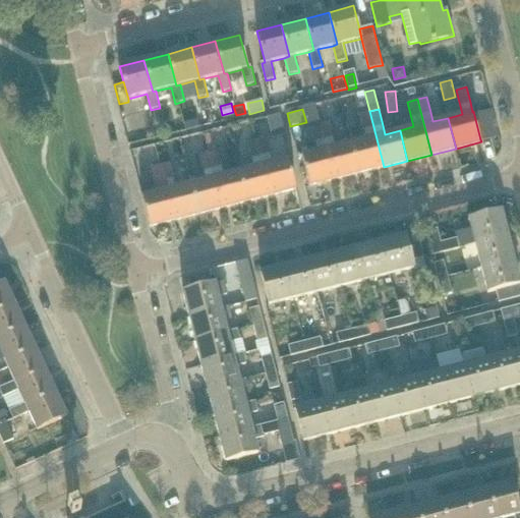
[(359,173),(384,167),(369,111),(358,114),(365,138),(351,142),(359,173)]
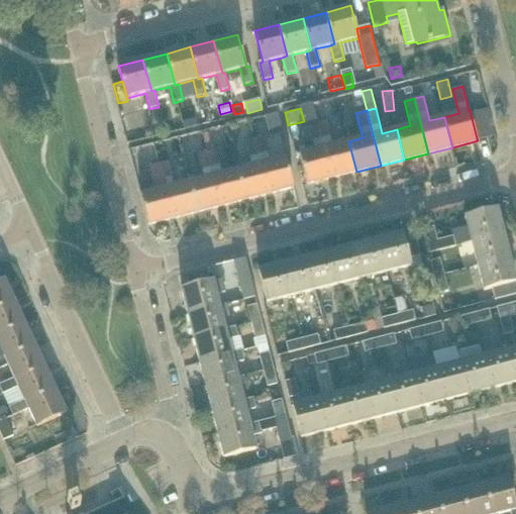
[(271,136),(283,133),(278,112),(266,116),(271,136)]
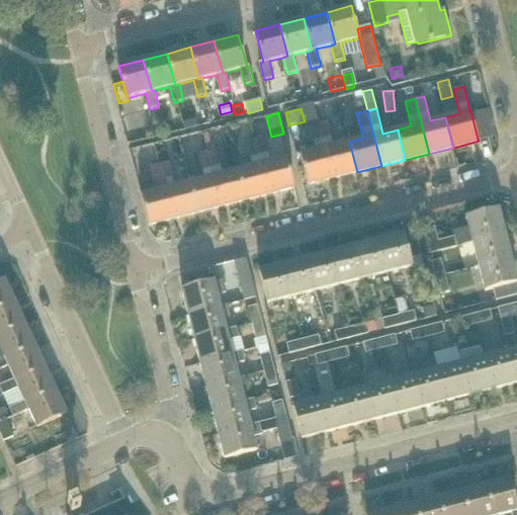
[(489,114),(472,118),(478,139),(494,135),(489,114)]
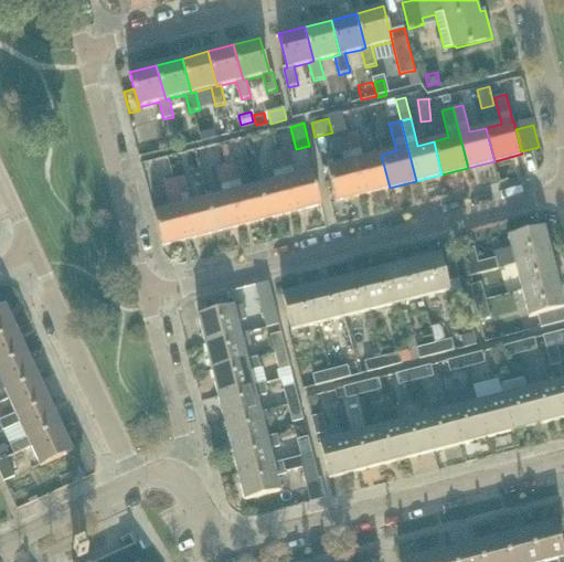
[(364,159),(362,148),(358,131),(348,134),(363,194),(390,188),(381,155),(364,159)]
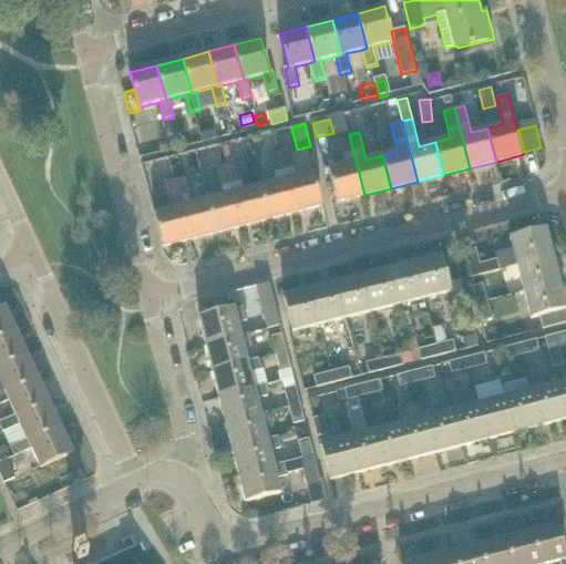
[(338,202),(364,195),(349,134),(338,137),(345,164),(329,168),(338,202)]
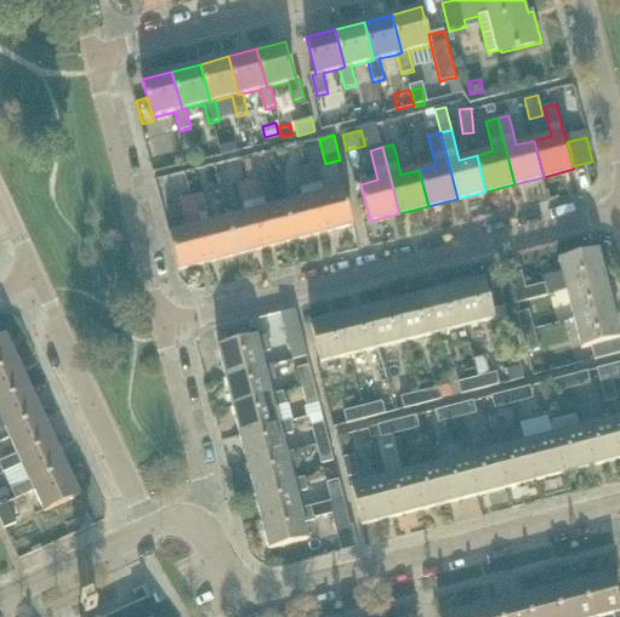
[(325,193),(323,182),(318,164),(307,166),(324,233),(353,226),(343,188),(325,193)]
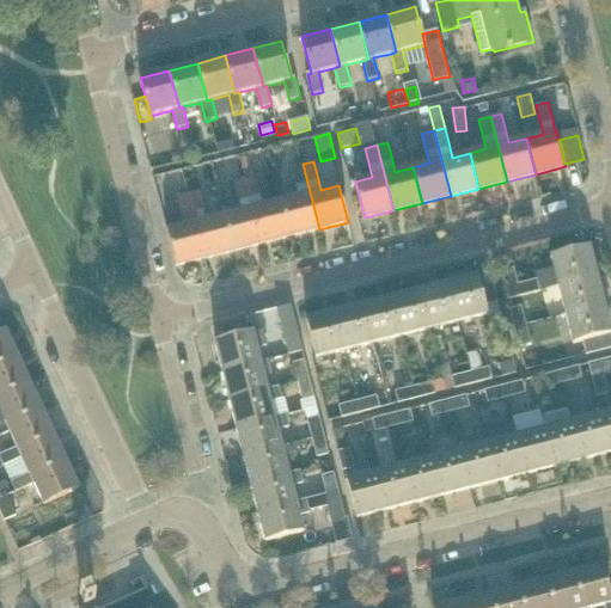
[(291,237),(319,229),(303,164),(291,167),(298,196),(281,201),(291,237)]
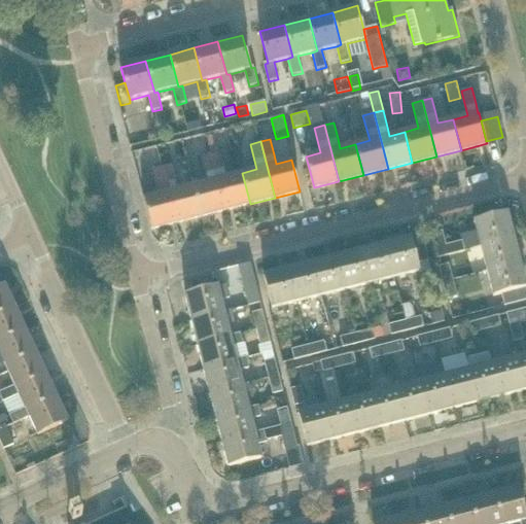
[(228,177),(224,167),(221,151),(211,154),(225,210),(250,204),(242,173),(228,177)]
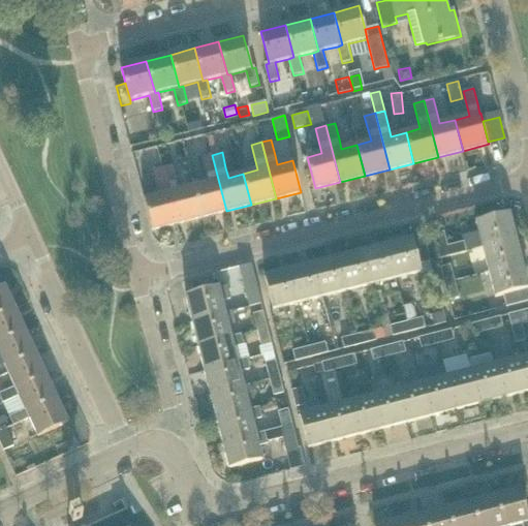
[(203,217),(226,211),(212,155),(203,157),(206,173),(209,182),(194,186),(203,217)]
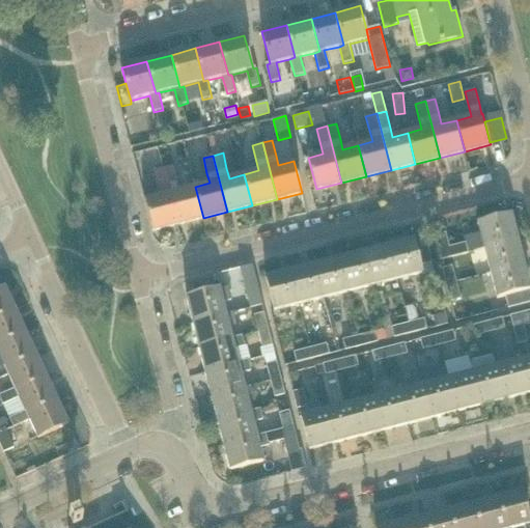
[(179,191),(177,181),(173,166),(164,168),(178,224),(203,218),(195,187),(179,191)]
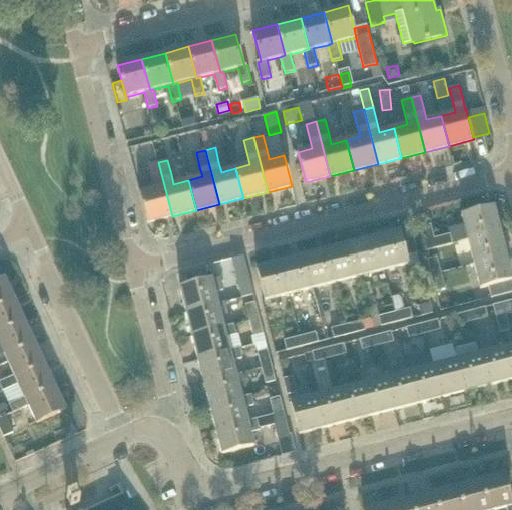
[(148,223),(172,216),(158,162),(148,164),(152,179),(155,188),(140,192),(148,223)]
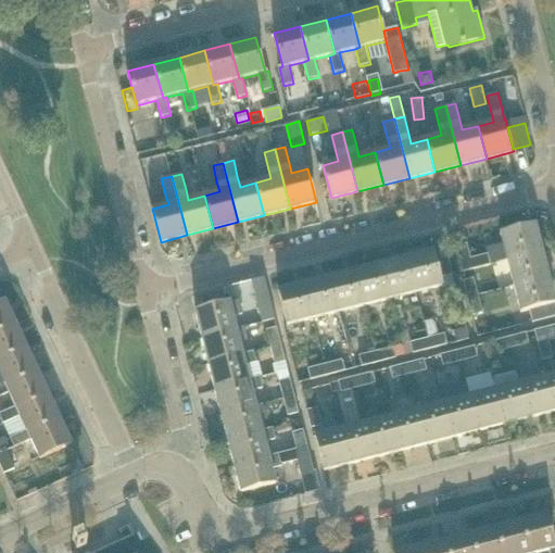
[(508,259),(544,250),(538,224),(502,233),(508,259)]
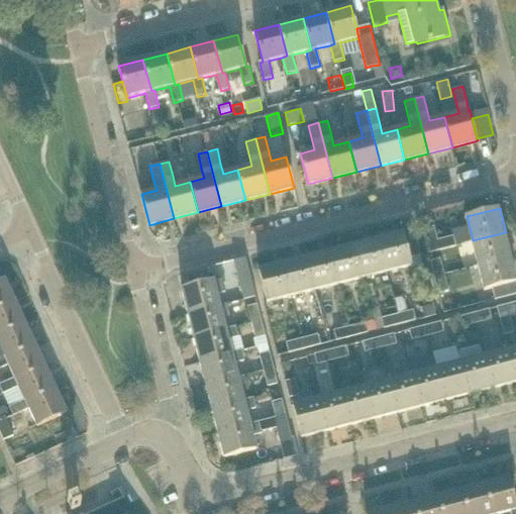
[(422,229),(428,252),(455,245),(453,236),(437,240),(434,226),(422,229)]
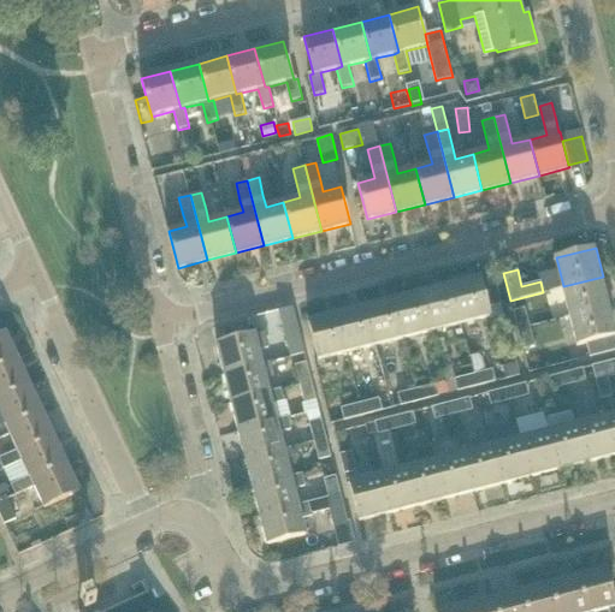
[(451,284),(462,324),(491,316),(489,307),(503,303),(496,275),(482,279),(480,277),(463,281),(451,284)]
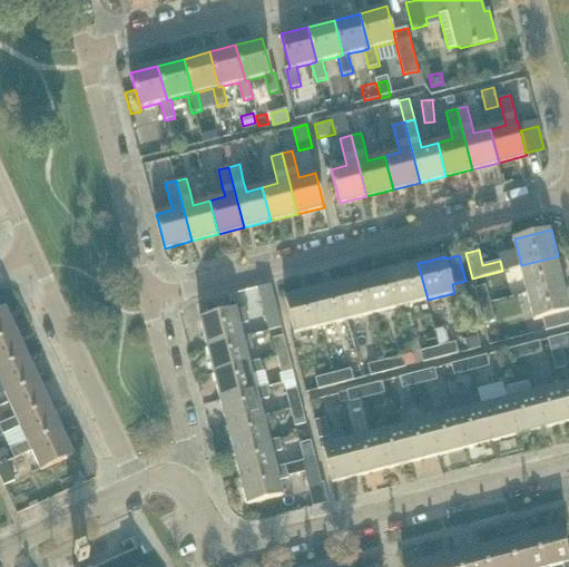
[(565,283),(562,276),(558,256),(521,265),(529,292),(565,283)]
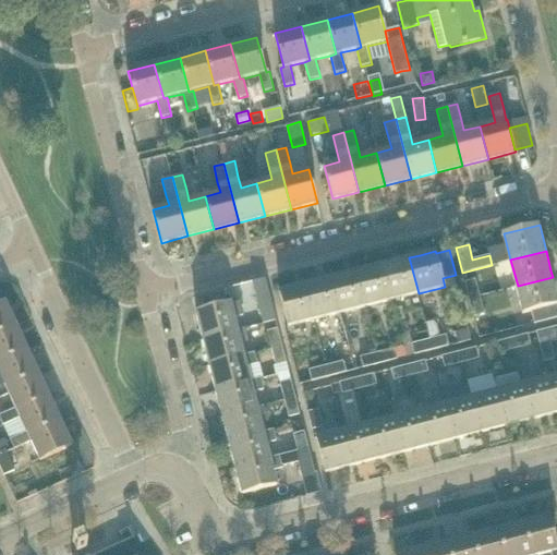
[(401,298),(419,293),(409,257),(384,265),(392,300),(401,298)]
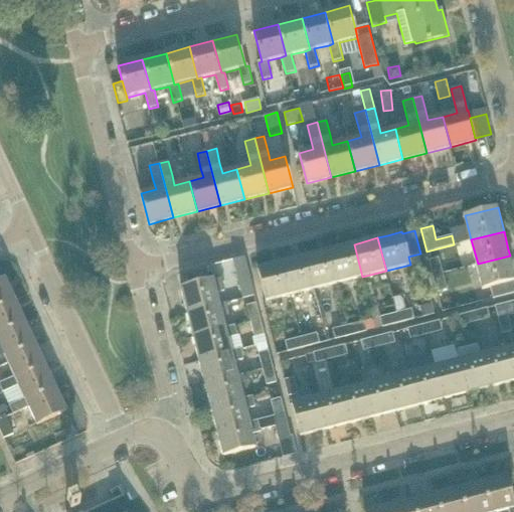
[(330,250),(339,283),(362,277),(354,244),(336,248),(330,250)]
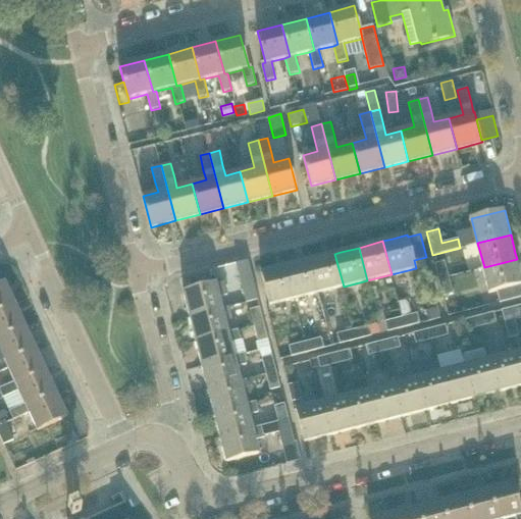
[(323,292),(344,287),(334,254),(311,260),(319,293),(323,292)]
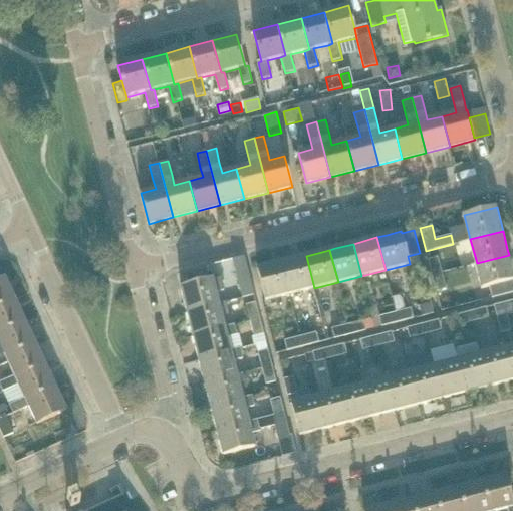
[(512,266),(509,255),(477,263),(483,287),(491,285),(494,297),(512,292),(512,266)]
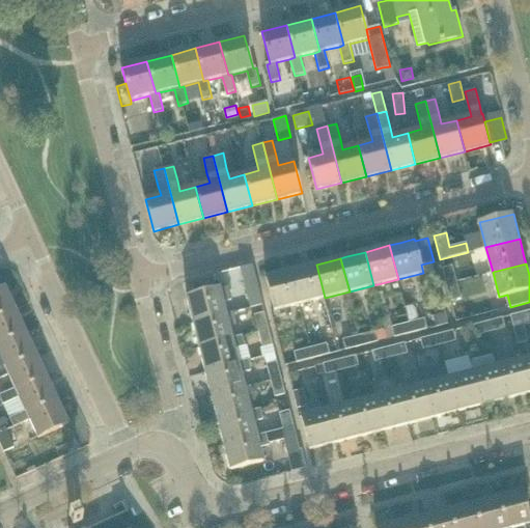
[(294,270),(291,271),(301,305),(325,298),(316,265),(294,270)]
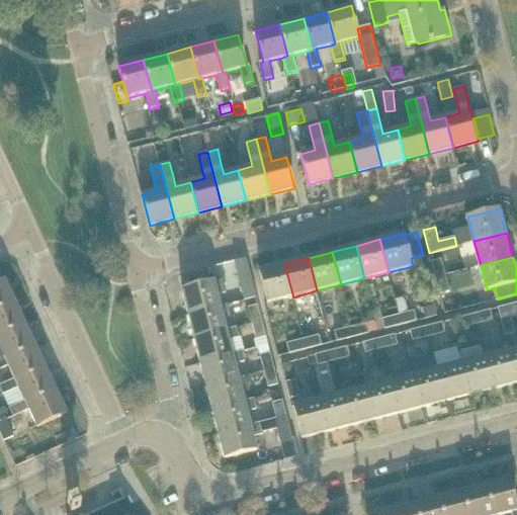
[(435,277),(445,274),(441,258),(431,261),(435,277)]
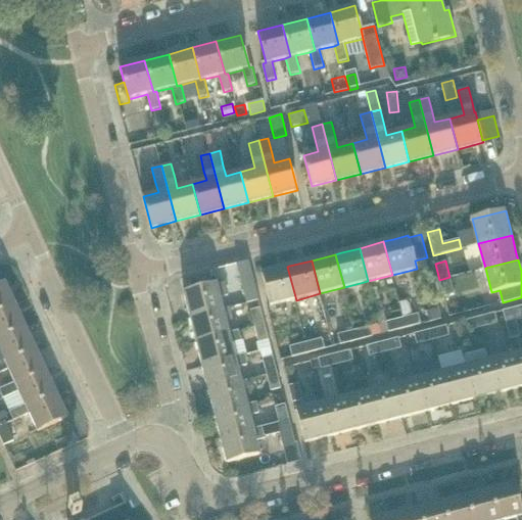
[(296,300),(287,267),(263,273),(272,306),(296,300)]
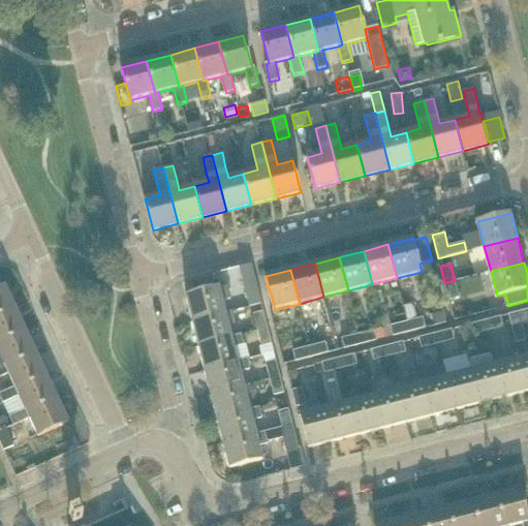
[(251,307),(261,304),(262,304),(257,280),(228,288),(230,296),(247,291),(251,307)]
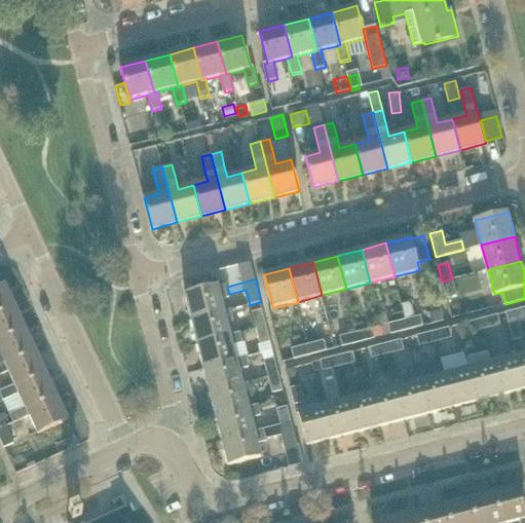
[(442,282),(447,298),(456,295),(452,278),(442,282)]
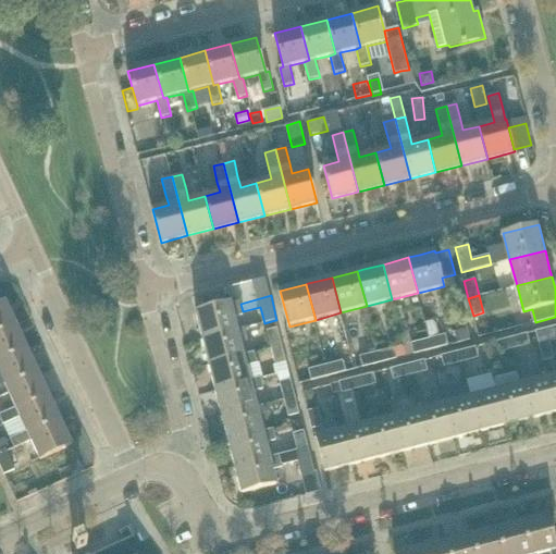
[(0,332),(16,325),(4,302),(0,303),(0,332)]
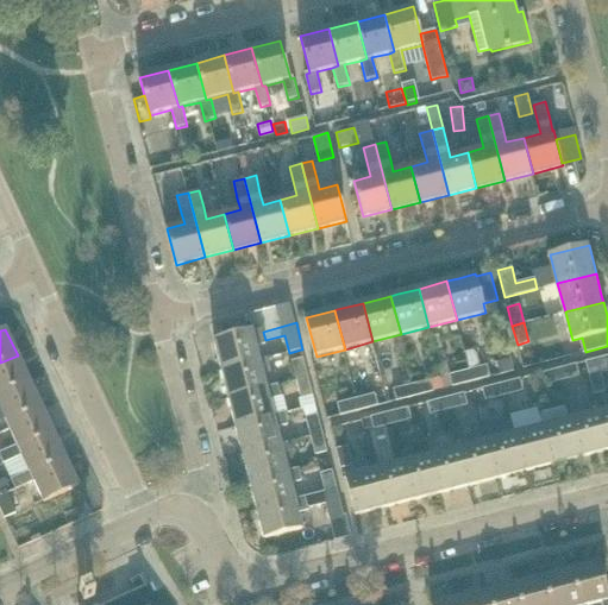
[(261,359),(258,348),(254,332),(214,341),(221,369),(261,359)]
